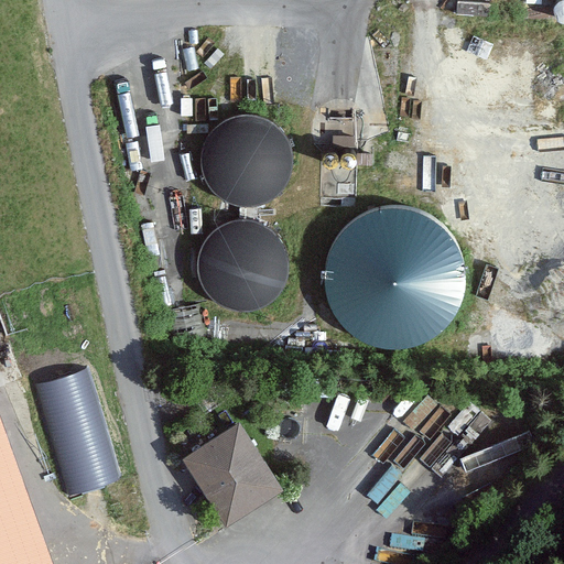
[(289,182),(293,167),(293,152),(288,139),(279,127),(266,119),(251,116),(237,117),(223,123),(212,133),(204,148),(202,163),(205,179),(213,192),(225,202),(240,206),(255,207),(269,202),(281,193),(289,182)]
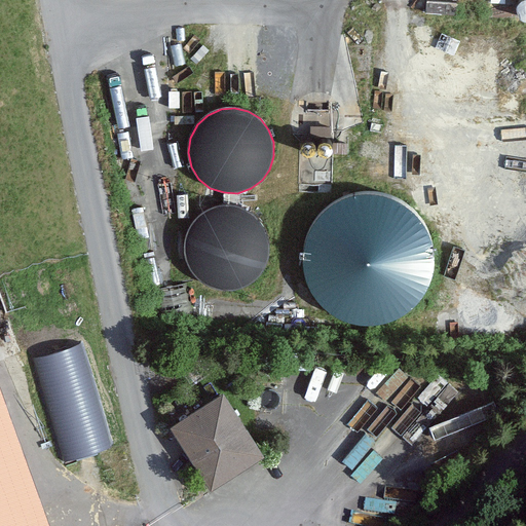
[(433,245),(423,224),(408,207),(387,196),(365,193),(342,198),(325,210),(310,225),(302,246),(301,266),(306,287),(317,305),(334,318),(354,326),(375,327),(396,321),(415,307),(428,289),(435,267),(433,245)]
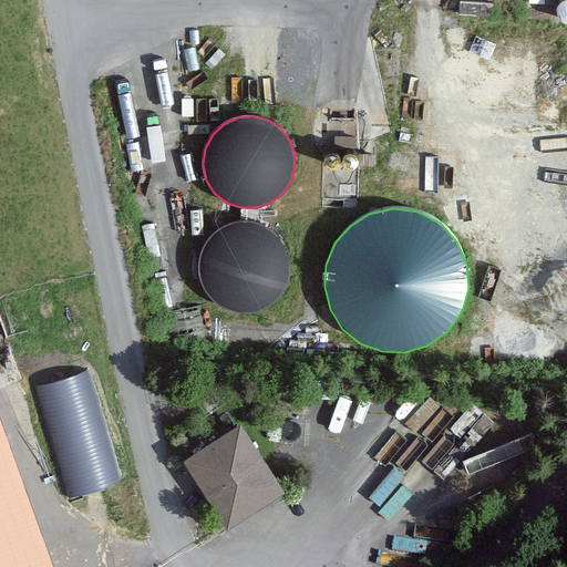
[(287,289),(291,275),(291,259),(286,246),(277,234),(264,226),(249,223),(235,224),(220,230),(208,241),(202,255),(199,270),(203,286),(210,299),(223,309),(238,315),(253,315),(267,310),(279,301),(287,289)]
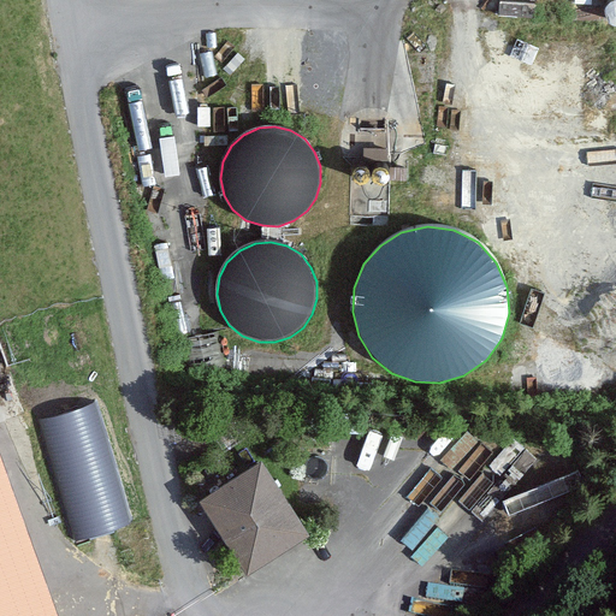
[(75,532),(130,515),(95,394),(40,409),(75,532)]
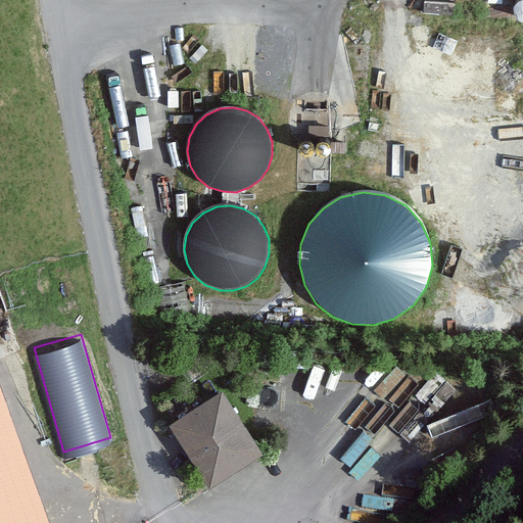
[(48,522),(0,381),(0,522),(48,522)]
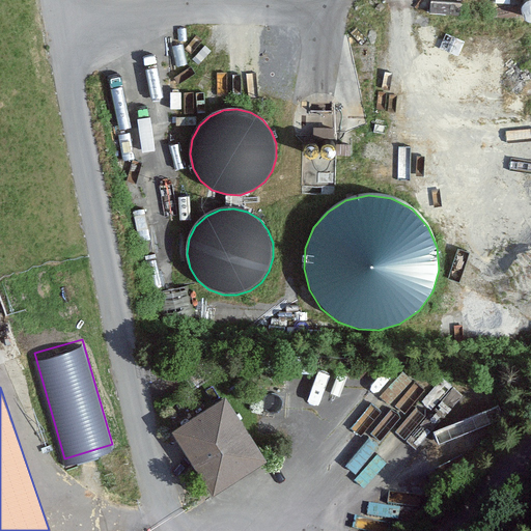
[(225,392),(169,429),(213,496),(270,458),(225,392)]
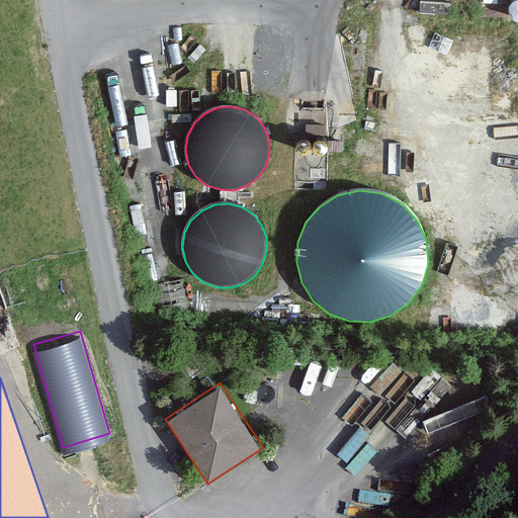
[(374,466),(403,435),(392,426),(363,457),(374,466)]
